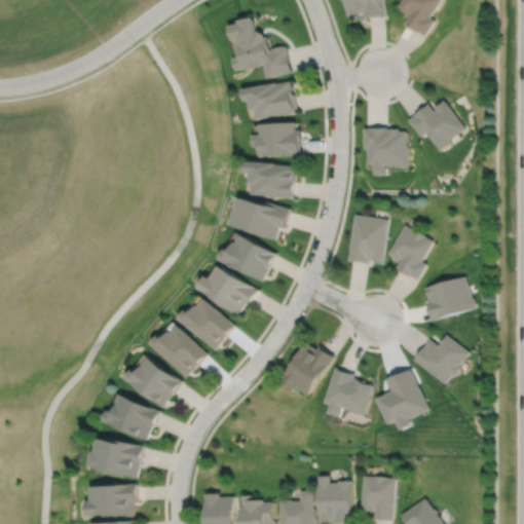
[(345,0),(347,20),(361,17),(361,15),(363,15),(364,23),(383,20),(380,0),(345,0)]
